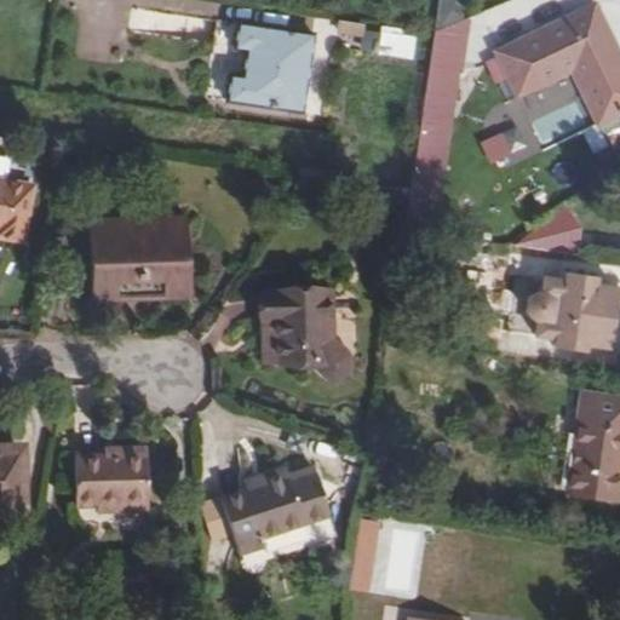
[(441,0),(436,33),(459,23),(463,0),(441,0)]
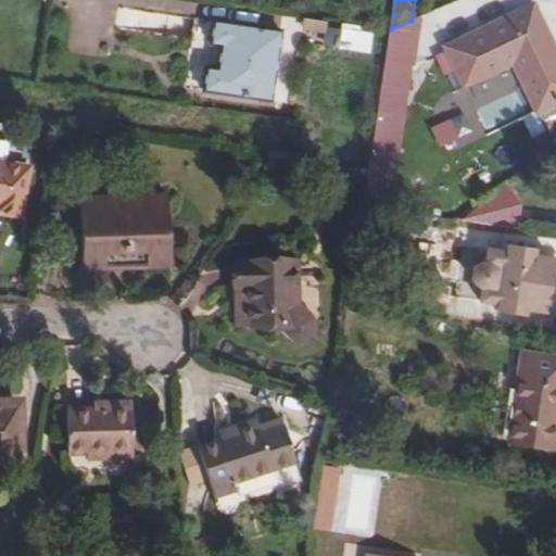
[(535,5),(496,22),(502,32),(539,15),(535,5)]
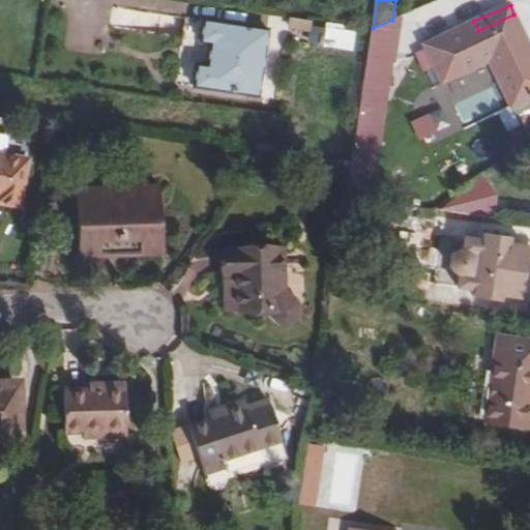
[(529,98),(529,51),(513,15),(478,30),(473,21),(423,43),(440,81),(489,60),(509,109),(529,98)]
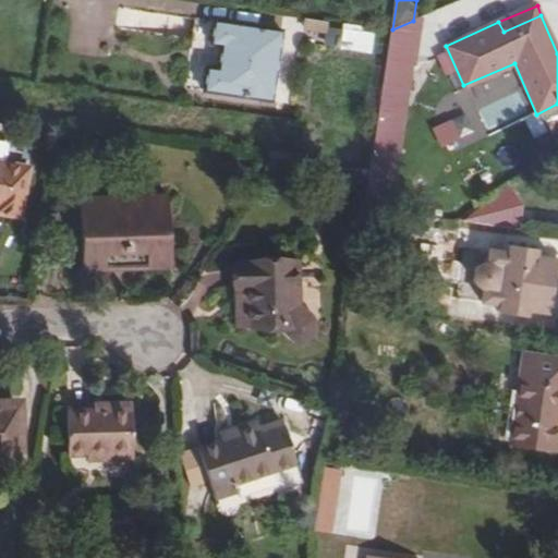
[(338,28),(339,21),(318,19),(317,25),(305,24),(303,41),(340,47),(342,29),(338,28)]
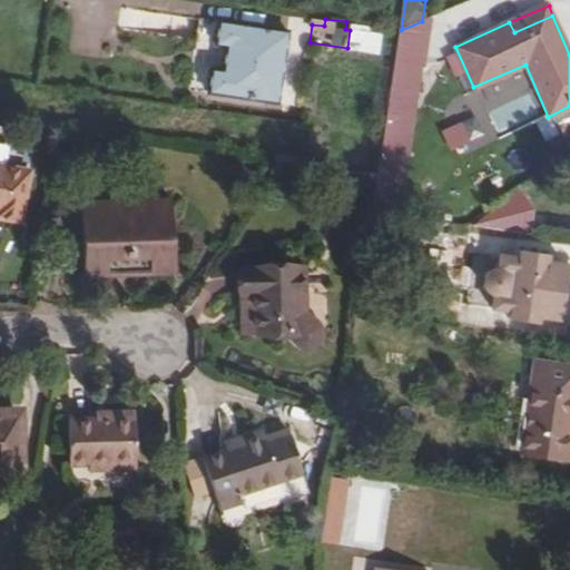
[(401,30),(384,140),(377,177),(372,213),(397,217),(429,19),(422,21),(401,30)]
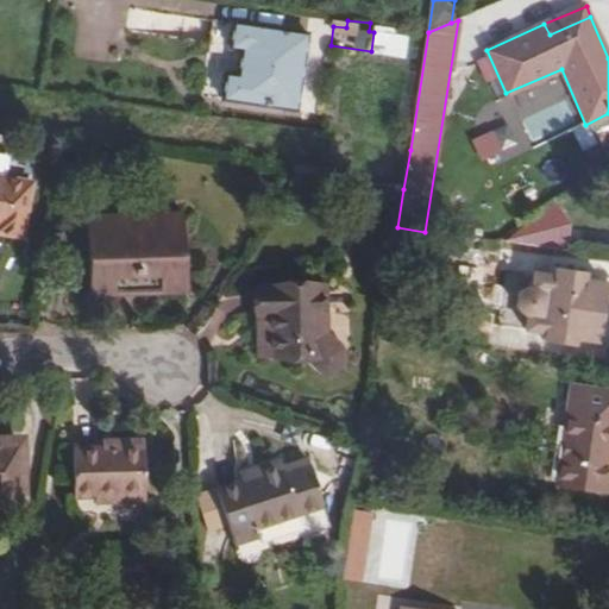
[(220,75),(217,99),(292,111),(303,35),(228,24),(225,48),(238,50),(233,76),(220,75)]
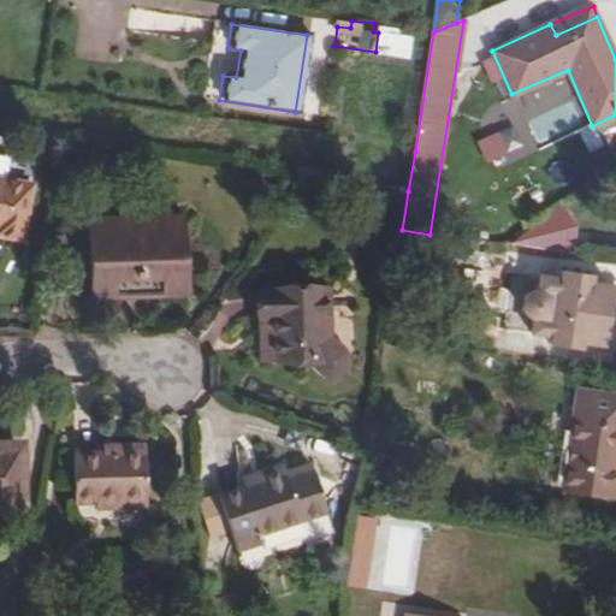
[(511,126),(480,142),(490,161),(521,146),(511,126)]
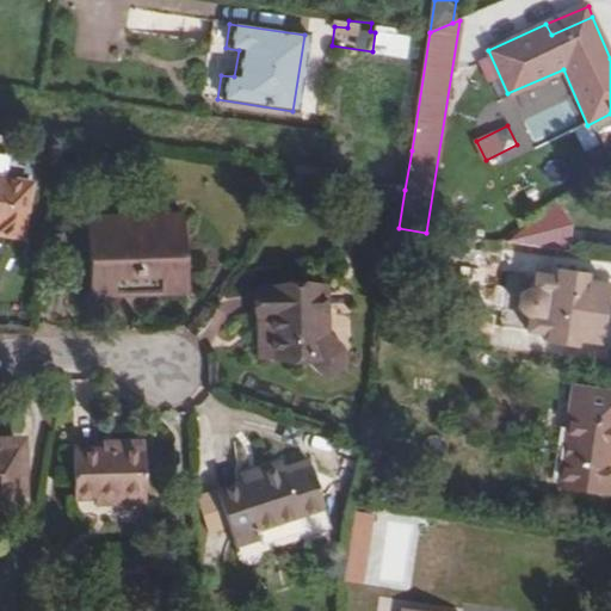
[(0,238),(0,239),(23,242),(32,187),(0,180),(0,229),(1,230),(0,238)]
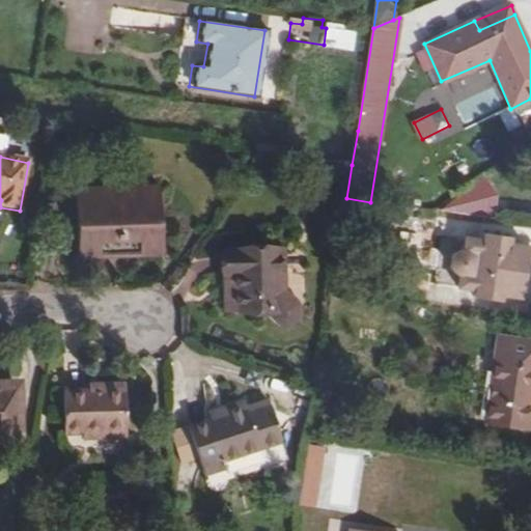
[(463,207),(491,217),(500,189),(472,179),(463,207)]
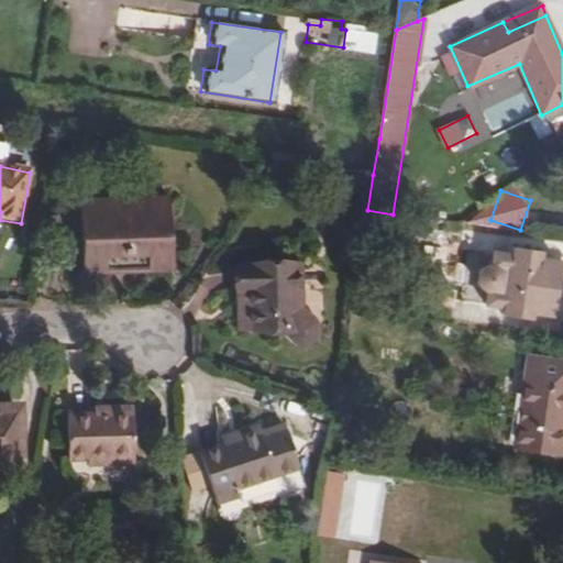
[(165,262),(169,262),(168,205),(79,207),(80,277),(106,276),(106,271),(133,269),(133,271),(165,271),(165,262)]
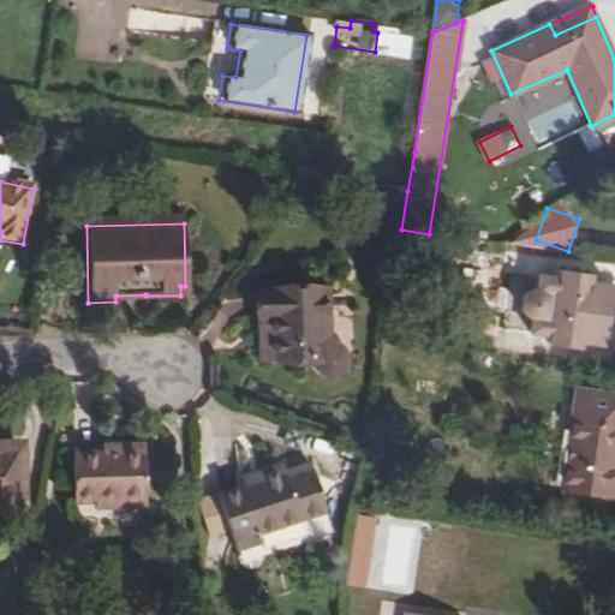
[(524,347),(611,351),(614,278),(526,274),(524,347)]
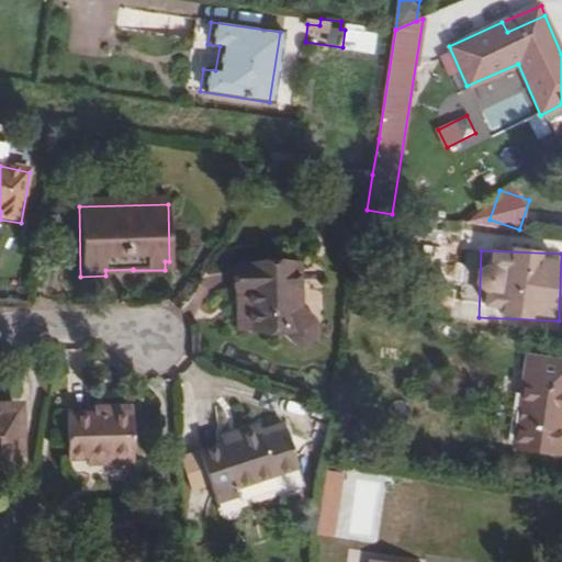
[(105,270),(105,276),(169,274),(169,261),(165,261),(165,270),(133,270),(133,269),(105,270)]
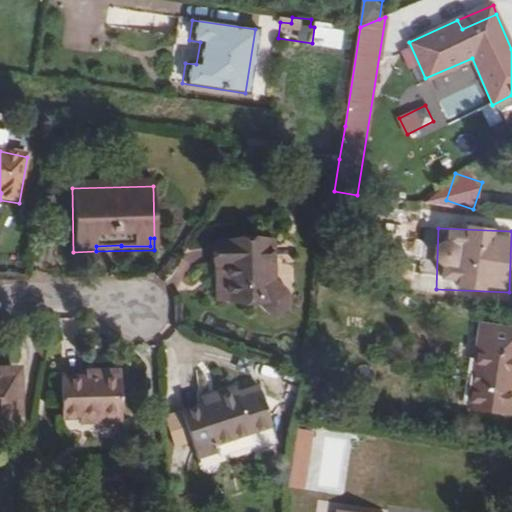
[(226,268),(227,298),(227,299),(256,299),(270,312),(274,312),(278,312),(281,311),(286,306),(287,302),(287,297),(285,294),(273,283),(272,243),(216,244),(217,268),(226,268)]
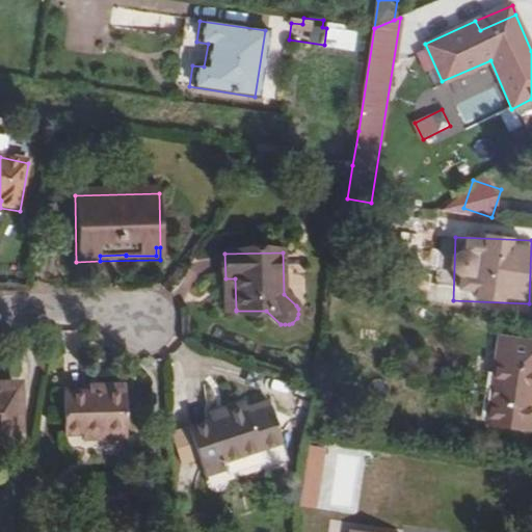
[(225,310),(236,310),(235,278),(225,278),(225,310)]
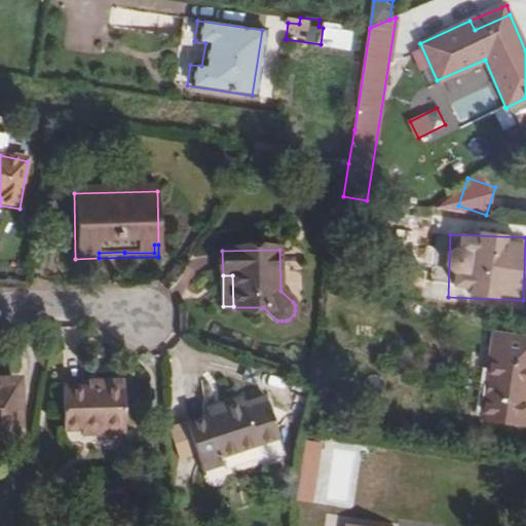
[(484,389),(524,396),(525,380),(525,340),(492,335),(484,389)]
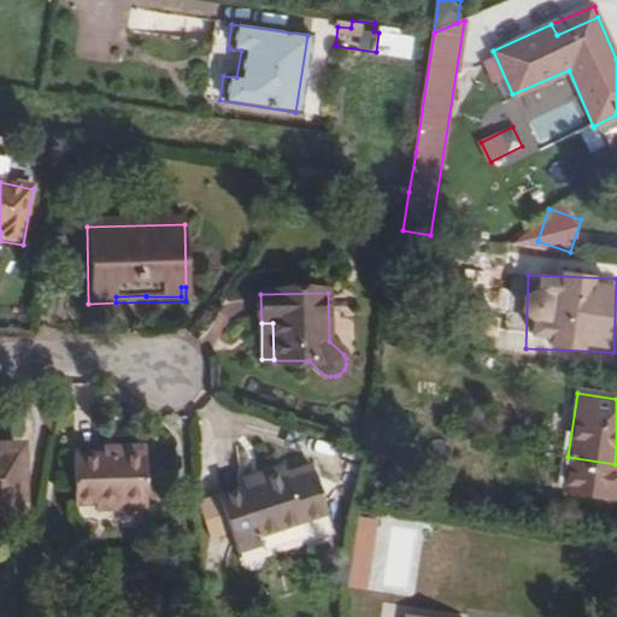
[(147,456),(105,457),(74,457),(76,504),(97,504),(123,504),(123,511),(148,511),(147,456)]
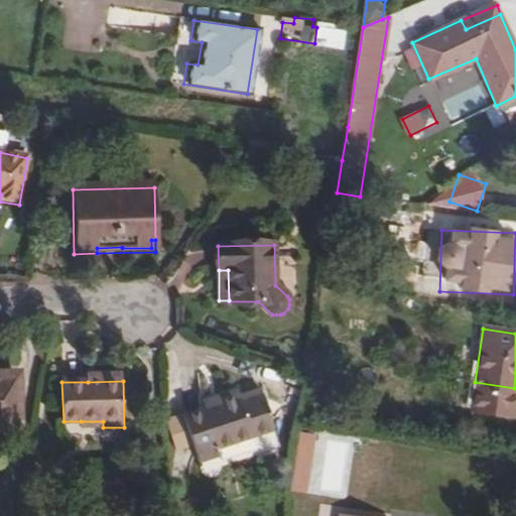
[(514,388),(475,382),(470,412),(509,417),(514,388)]
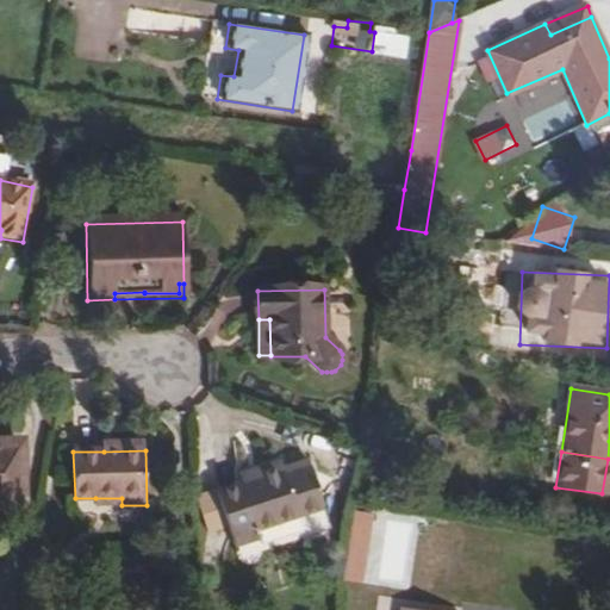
[(0,454),(0,511),(20,511),(20,454),(0,454)]
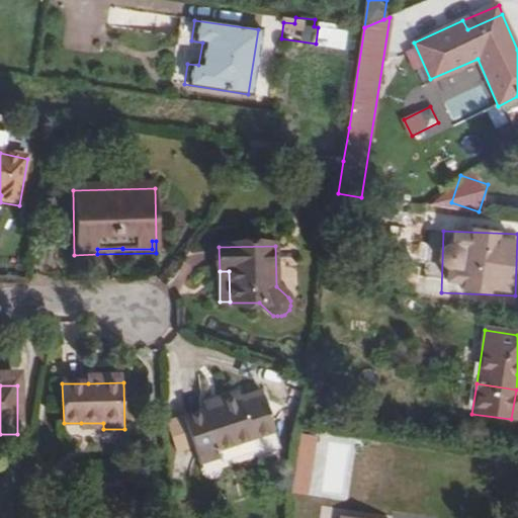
[(221,408),(208,412),(186,419),(200,463),(221,457),(219,451),(277,433),(266,394),(242,402),(240,396),(220,403),(221,408)]
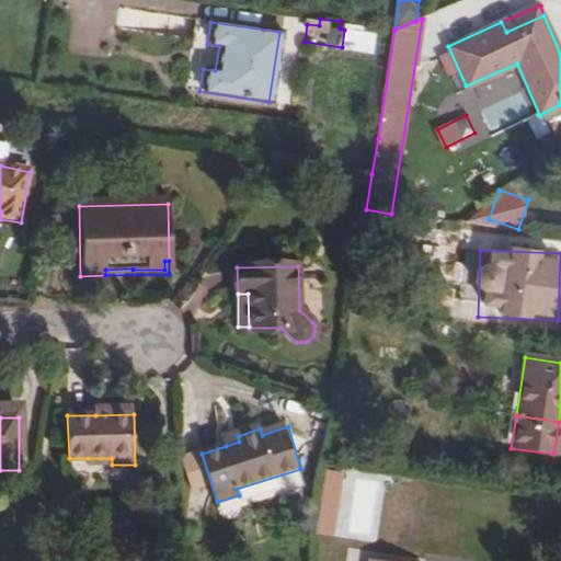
[(239,442),(238,436),(224,441),(226,446),(239,442)]
